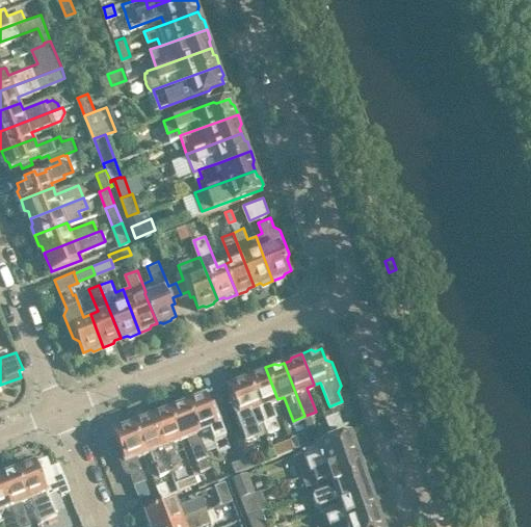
[(254,375),(247,377),(264,421),(268,430),(280,426),(270,402),(277,399),(265,367),(255,371),(254,375)]
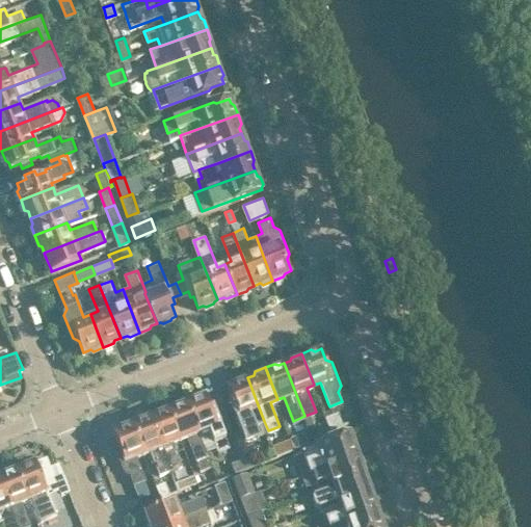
[(233,383),(229,385),(233,396),(230,397),(245,440),(246,439),(258,435),(254,425),(264,421),(247,377),(244,378),(241,377),(234,380),(233,383)]
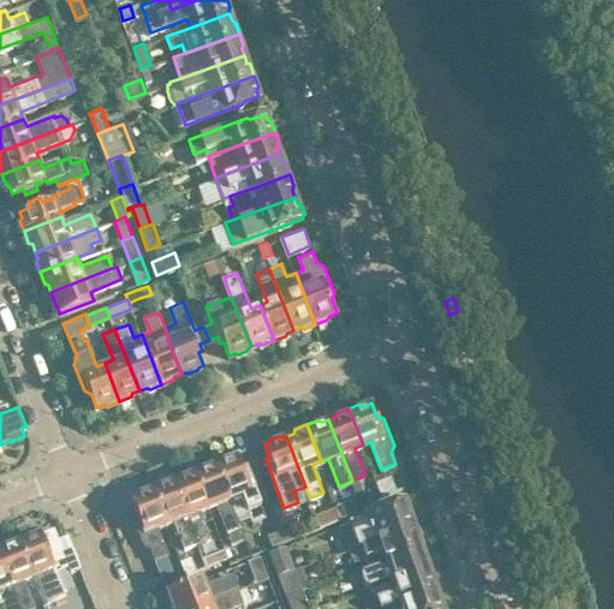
[(220,461),(216,464),(236,511),(246,507),(249,513),(251,518),(266,512),(261,501),(269,497),(260,471),(250,473),(248,466),(244,467),(238,454),(233,457),(230,455),(222,459),(220,461)]
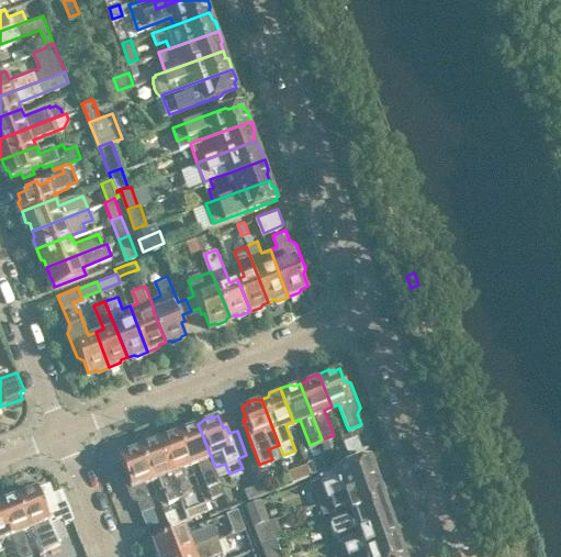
[(188,424),(178,429),(190,458),(195,456),(210,494),(224,489),(215,467),(198,424),(191,426),(188,424)]
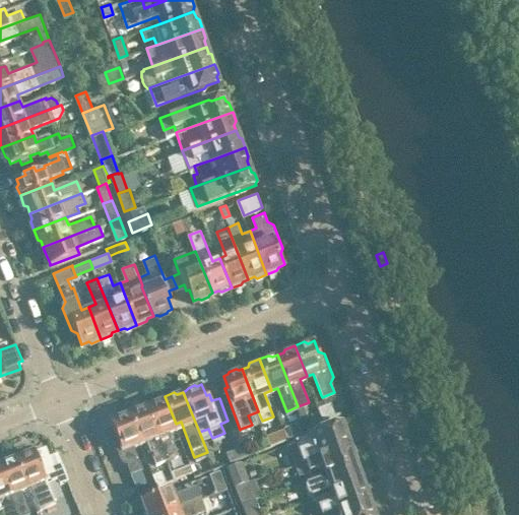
[(153,403),(147,405),(167,455),(177,451),(168,427),(176,424),(165,396),(154,400),(153,403)]
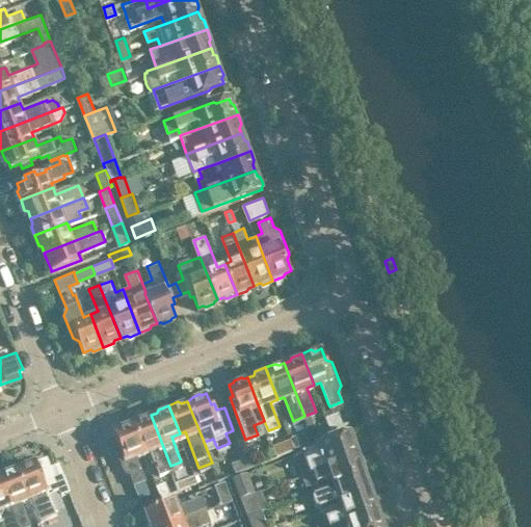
[(325,416),(330,429),(344,424),(344,423),(339,411),(325,416)]
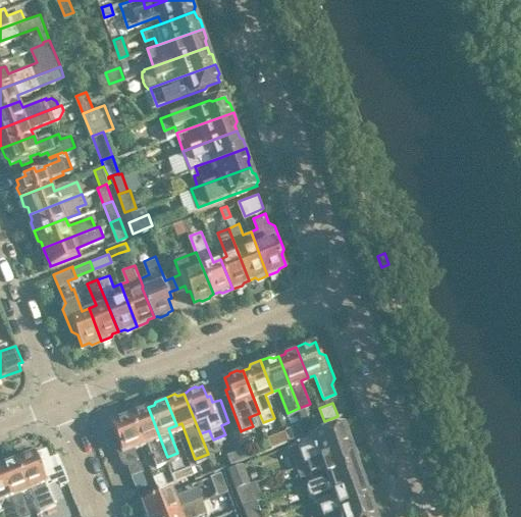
[(139,408),(129,412),(140,440),(146,437),(156,461),(167,457),(148,407),(142,410),(139,408)]
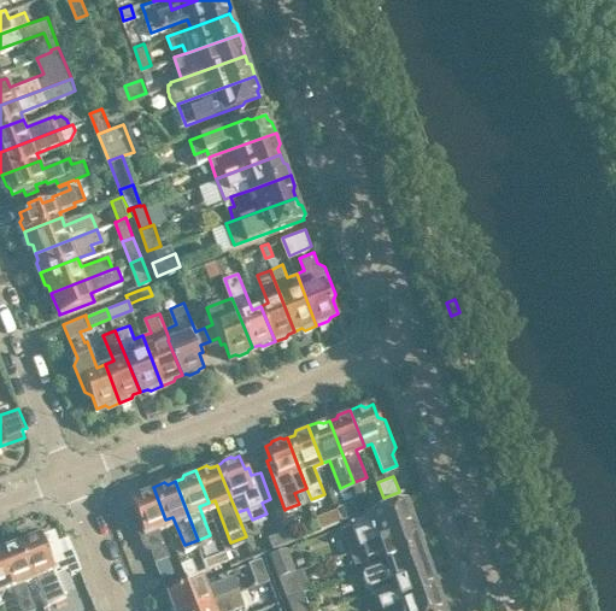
[(140,495),(132,498),(138,512),(134,518),(145,546),(151,548),(162,575),(175,569),(157,523),(165,520),(153,487),(141,492),(140,495)]
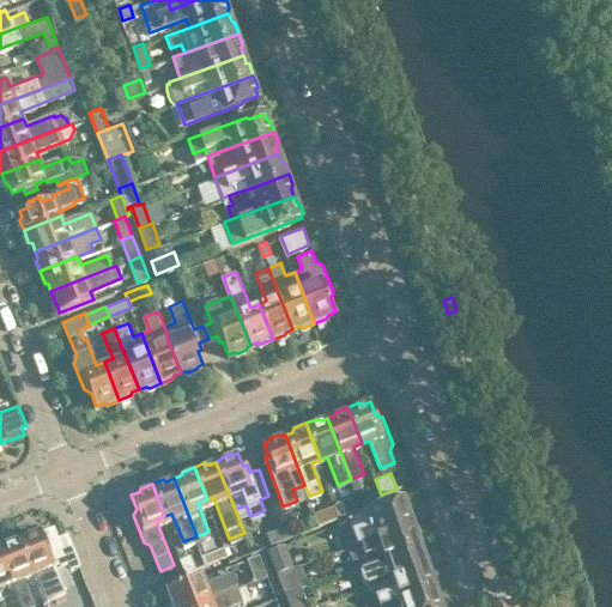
[(403,497),(349,516),(358,541),(411,523),(408,514),(410,510),(406,501),(403,498),(403,497)]
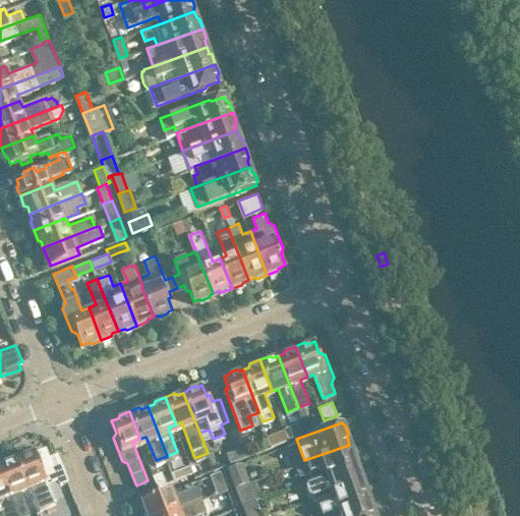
[(295,423),(286,427),(288,434),(290,438),(299,434),(297,430),(295,423)]
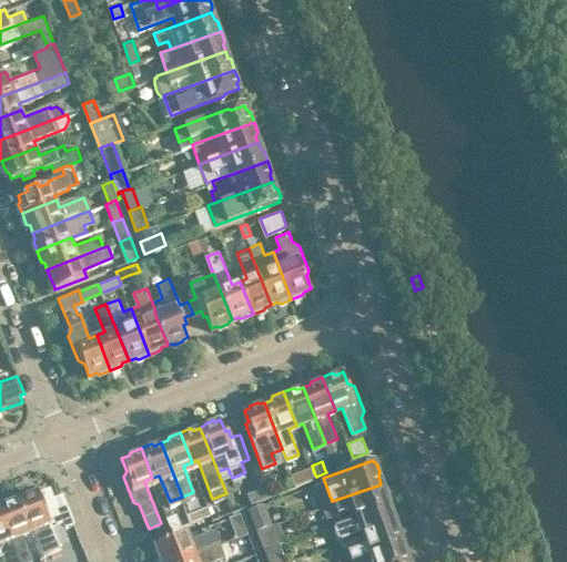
[(312,466),(291,473),(296,484),(316,477),(314,472),(312,466)]
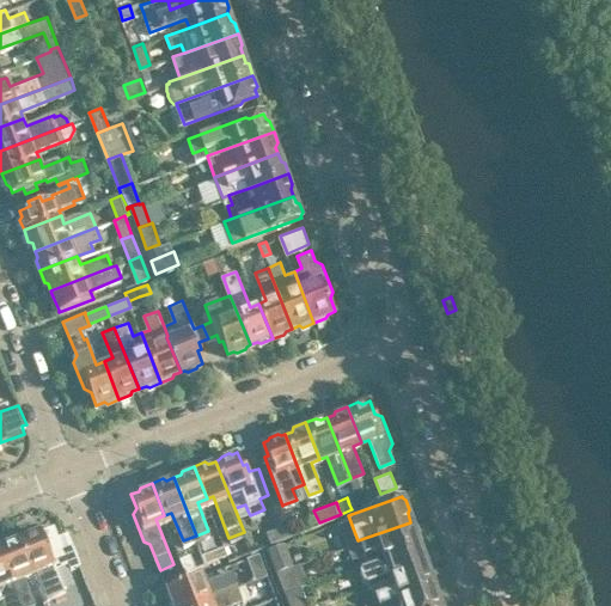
[(293,518),(279,524),(283,536),(298,531),(293,518)]
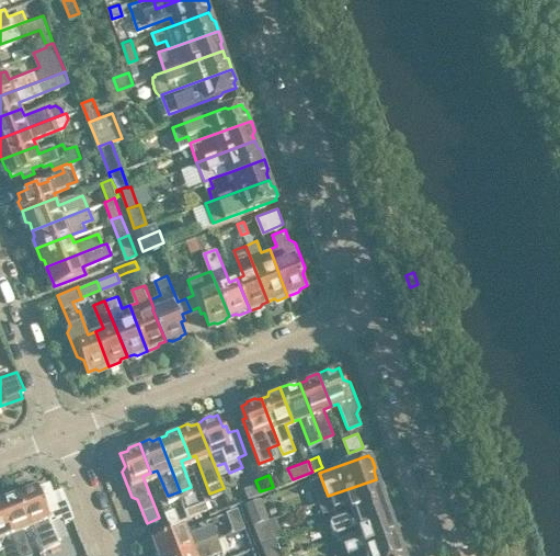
[(336,515),(386,498),(383,488),(379,486),(376,479),(328,496),(320,498),(324,511),(334,508),(336,515)]
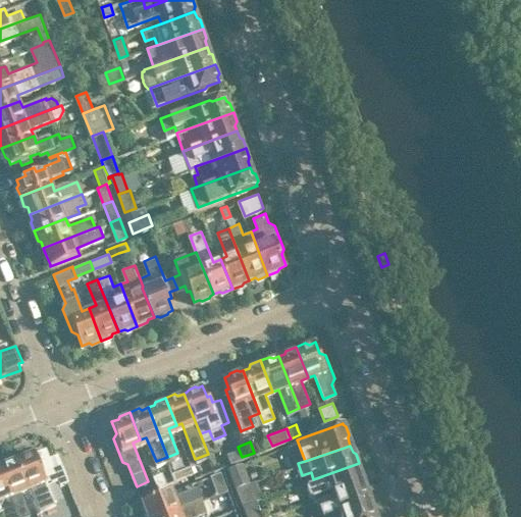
[(25,453),(15,457),(28,488),(29,487),(38,512),(56,505),(48,483),(58,479),(60,483),(68,480),(58,453),(50,456),(47,447),(29,454),(25,453)]
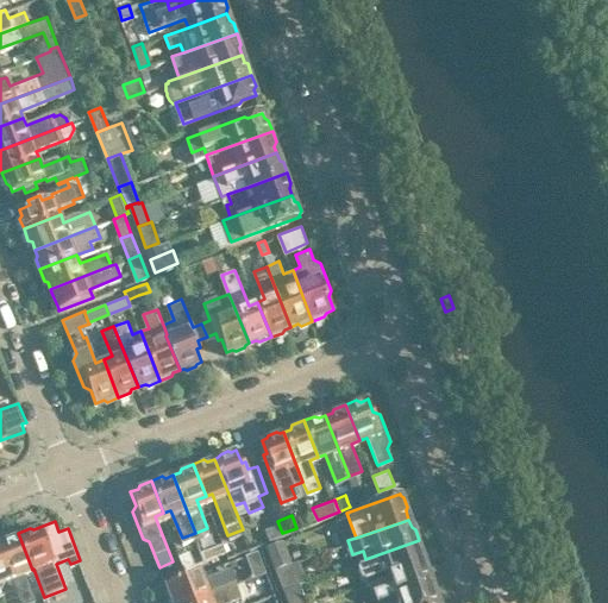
[(277,521),(264,526),(269,539),(282,533),(277,521)]
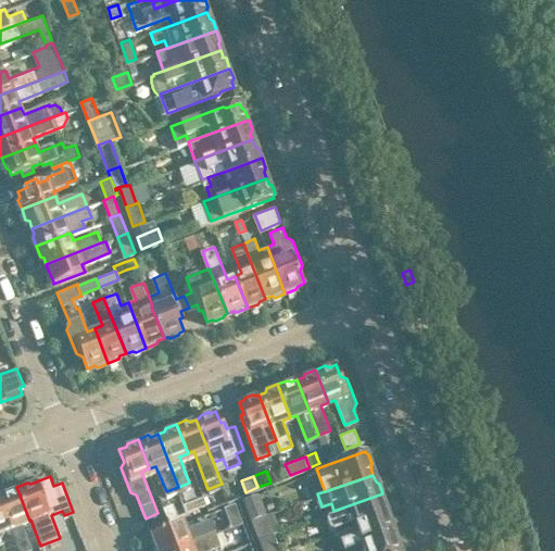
[(4,495),(0,496),(0,501),(19,550),(22,550),(32,548),(22,524),(29,521),(16,487),(5,490),(4,495)]
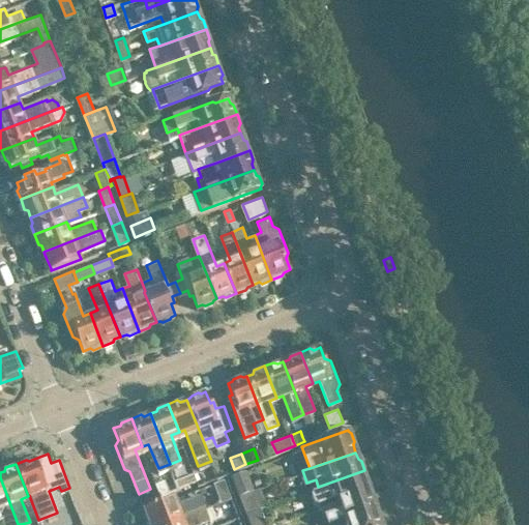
[(254,487),(247,467),(231,473),(238,492),(254,487)]
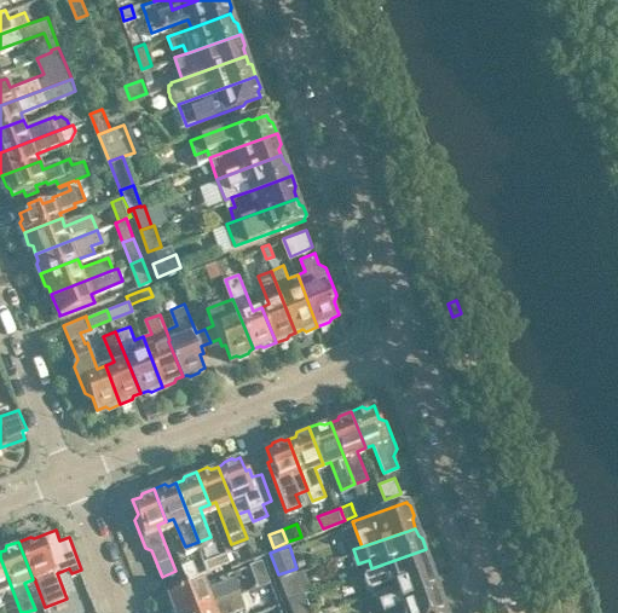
[(212,555),(204,557),(208,568),(230,560),(226,549),(219,551),(212,555)]
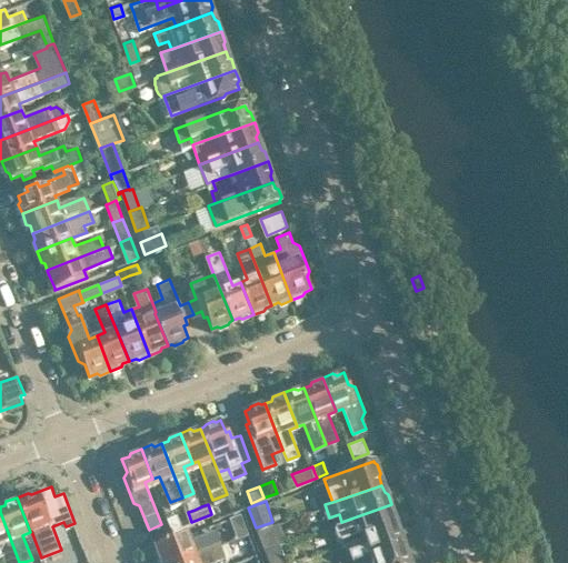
[(342,543),(396,524),(394,519),(395,514),(391,504),(341,522),(336,524),(334,529),(337,538),(341,540),(342,543)]
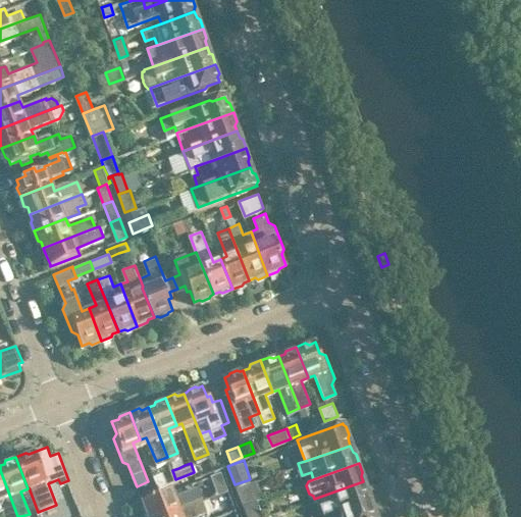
[(0,511),(3,510),(5,516),(17,516),(0,470),(0,511)]
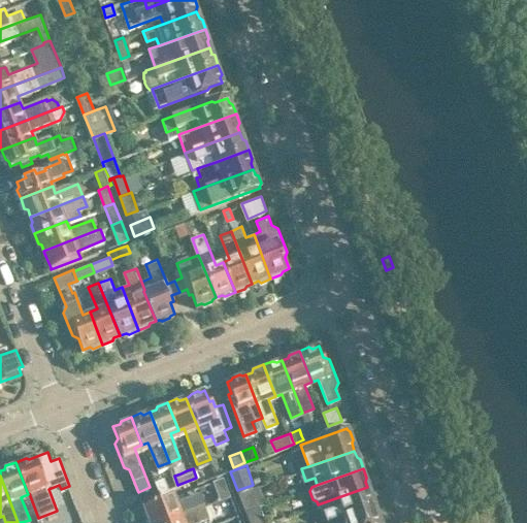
[(165,477),(155,481),(160,492),(169,488),(166,480),(165,477)]
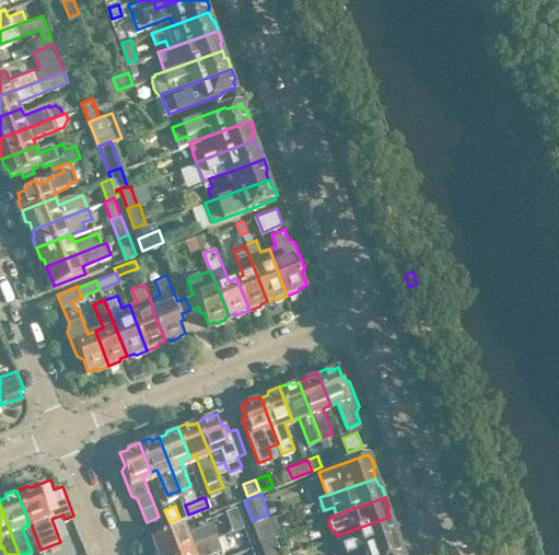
[(225,510),(233,530),(244,525),(236,506),(225,510)]
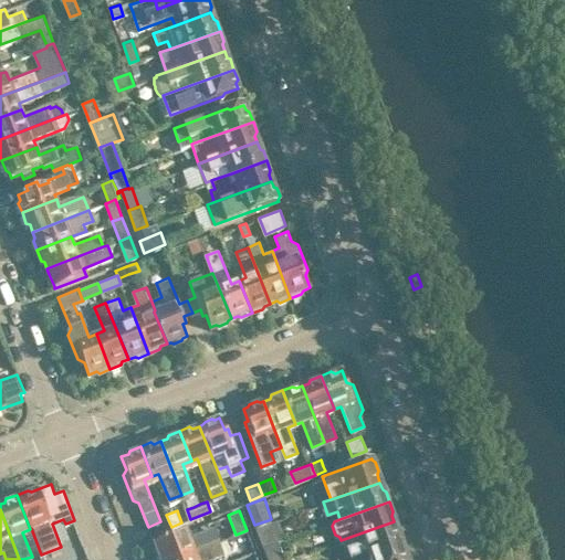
[(279,540),(271,519),(254,525),(263,546),(278,541),(279,540)]
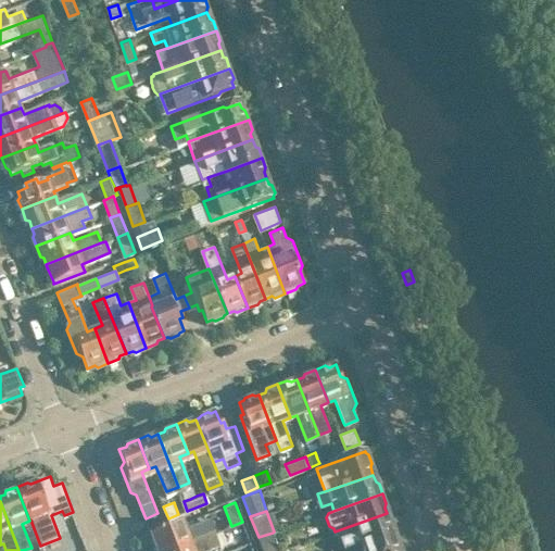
[(387,513),(340,529),(347,549),(393,533),(392,528),(393,525),(391,516),(388,515),(387,513)]
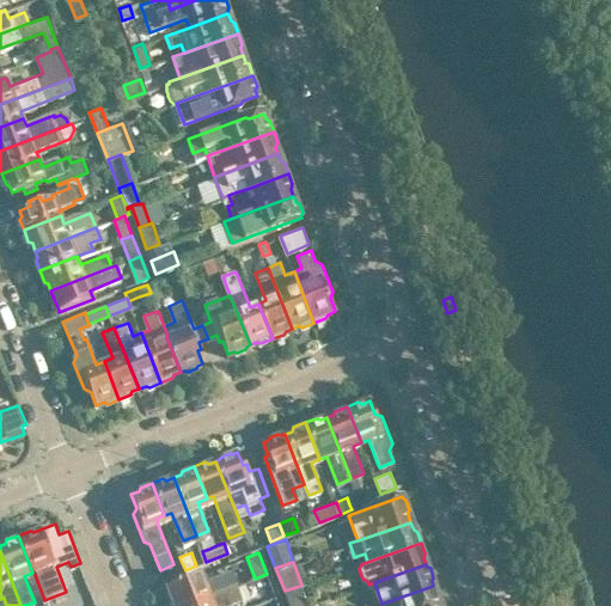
[(169,589),(167,593),(170,601),(173,603),(173,605),(184,605),(237,586),(232,573),(219,577),(217,568),(202,574),(167,587),(169,589)]
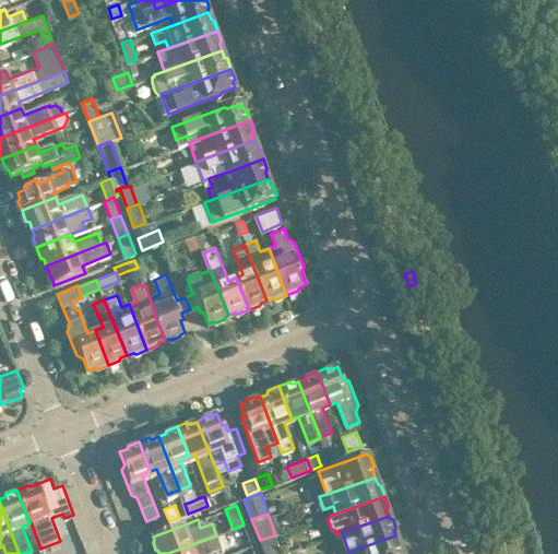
[(216,535),(168,553),(203,553),(230,543),(225,531),(216,535)]
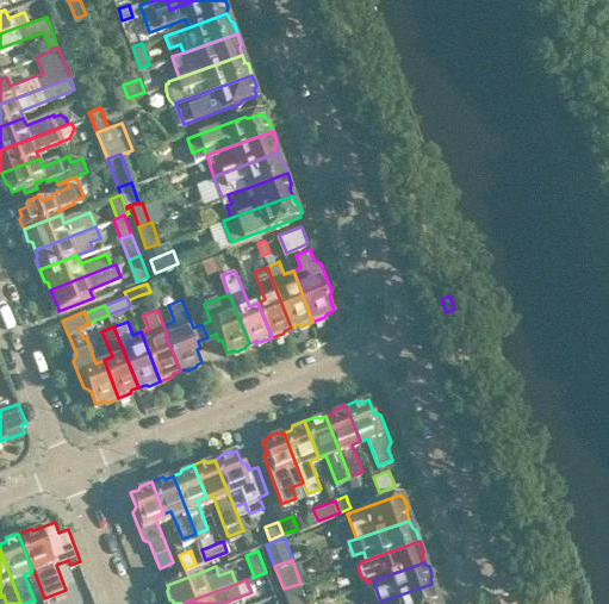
[(284,589),(289,603),(306,603),(299,584),(284,589)]
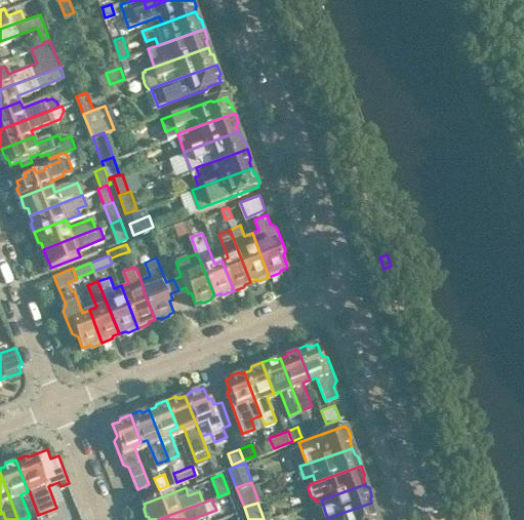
[(380,519),(378,513),(374,511),(371,503),(327,518),(322,519),(380,519)]
